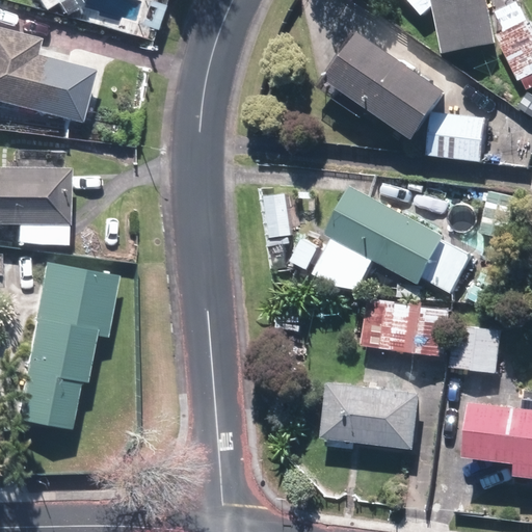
[(420,0),(430,11),(440,3),(448,50),(503,40),(523,79),(531,74),(531,14),(529,16),(522,1),(501,12),(508,26),(501,30),(496,0),(420,0)]
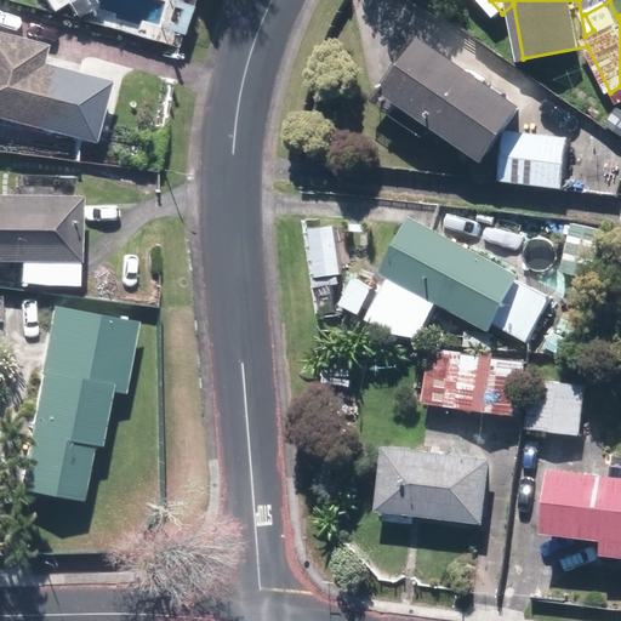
[(43,61),(47,44),(0,32),(0,115),(95,140),(109,77),(43,61)]
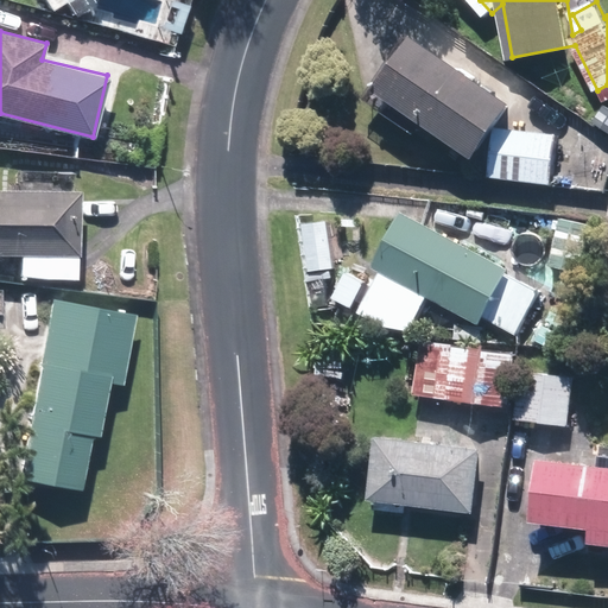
[(406,33),(367,93),(468,159),(507,100),(406,33)]
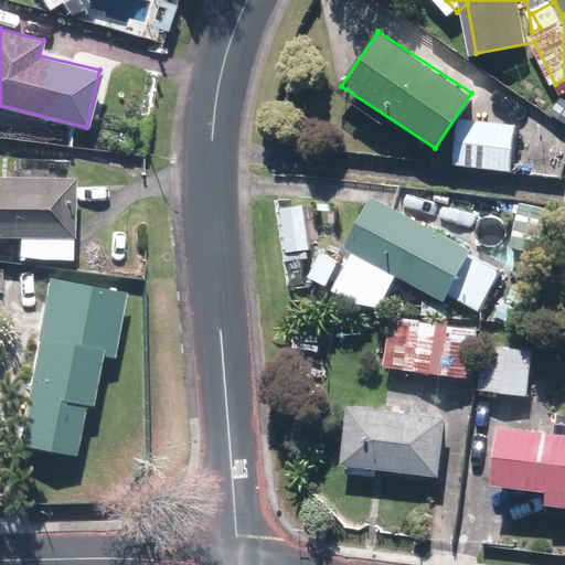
[(515,125),(458,118),(454,163),(510,170),(515,125)]
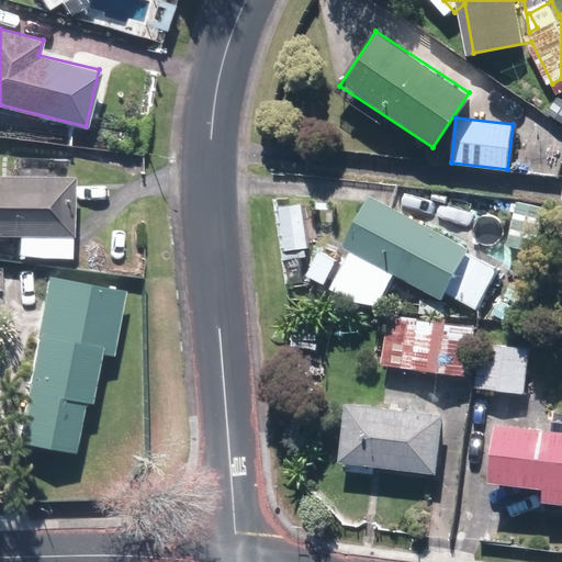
[(18,163),(18,175),(0,173),(0,232),(20,234),(20,254),(71,256),(75,177),(45,176),(46,164),(18,163)]
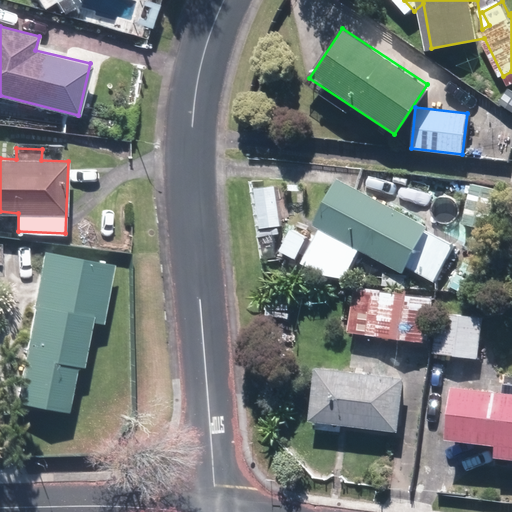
[(313,226),(321,230),(302,264),(341,285),(360,251),(404,276),(407,271),(430,283),(450,247),(427,234),(431,228),(340,178),(313,226)]
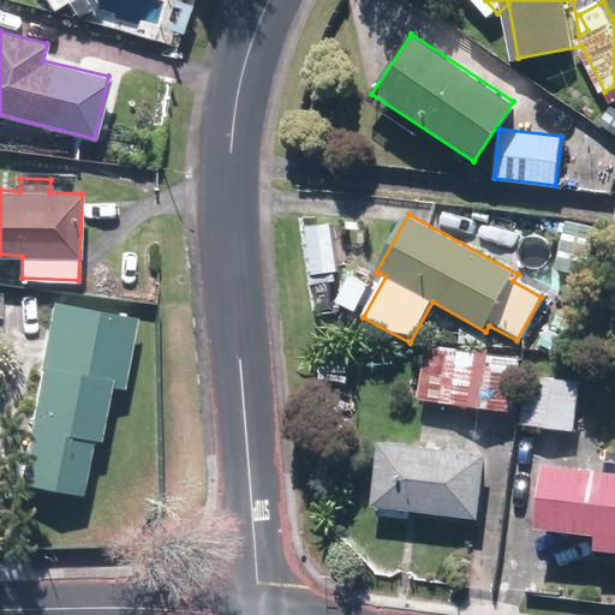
[(329,224),(302,228),(309,275),(338,272),(329,224)]
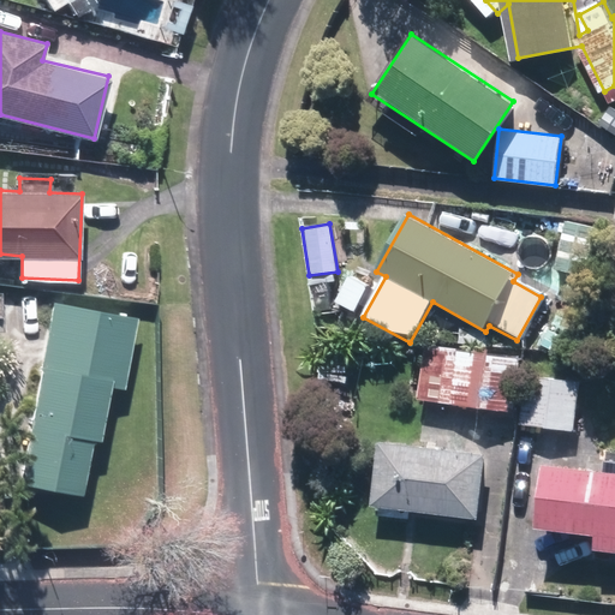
[(369,285),(350,275),(334,305),(353,315),(369,285)]
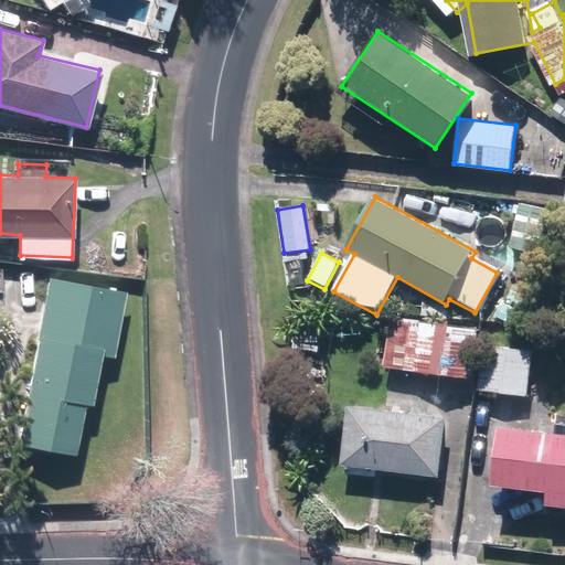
[(83,402),(92,403),(102,352),(116,355),(128,290),(51,275),(19,440),(74,450),(83,402)]
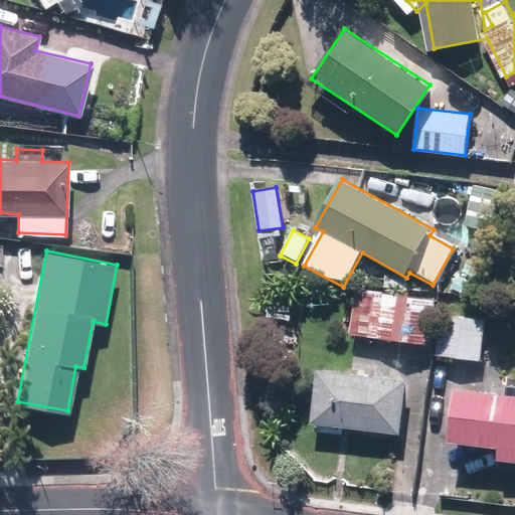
[(350,290),(345,335),(428,345),(434,300),(350,290)]
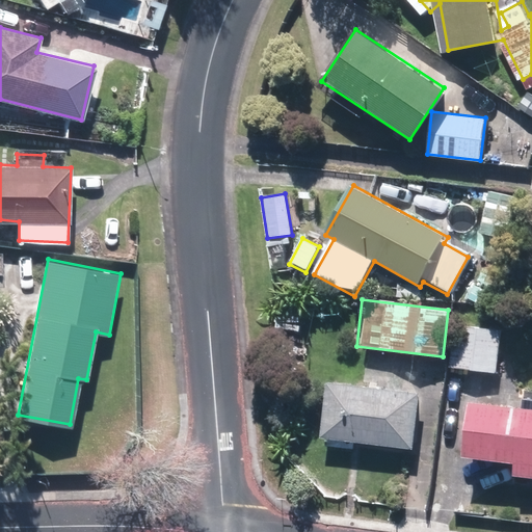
[(500,329),(453,325),(449,368),(496,372),(500,329)]
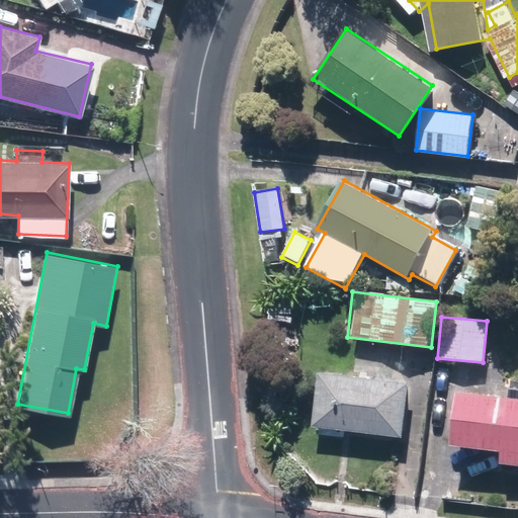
[(414,379),(326,371),(321,424),(410,432),(414,379)]
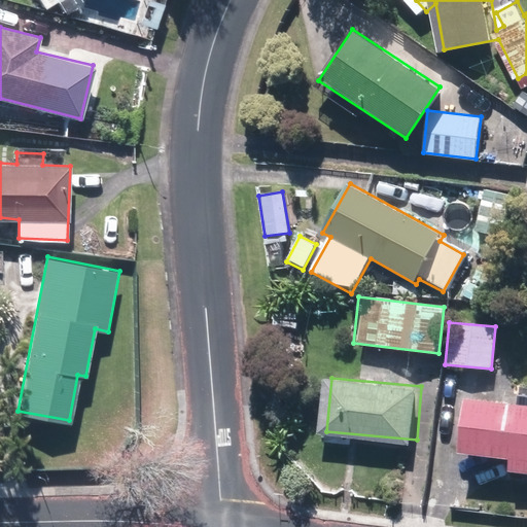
[(470,447),(519,452),(517,465),(526,466),(526,398),(476,393),(470,447)]
